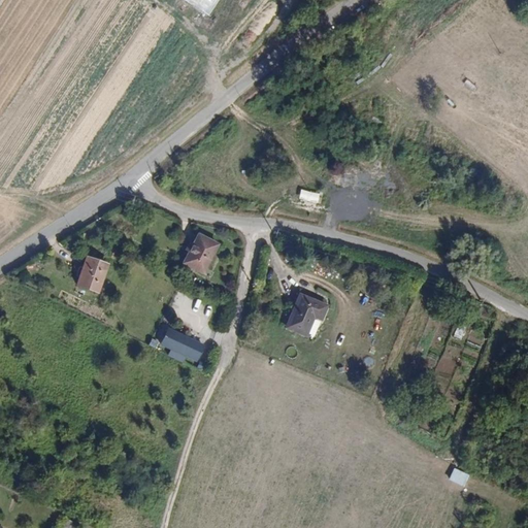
[(218,0),(182,0),(208,17),(218,0)]
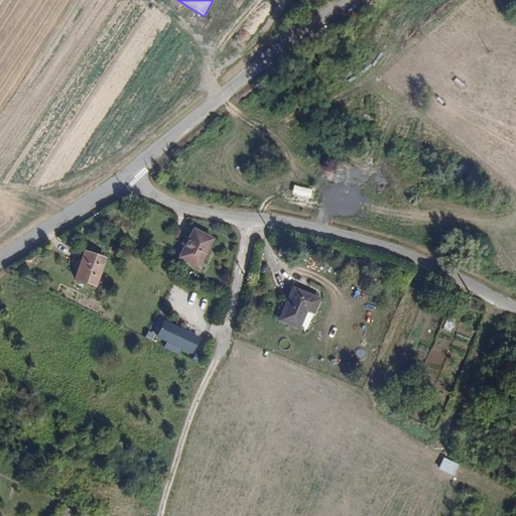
[(298,197),(310,200),(312,190),(293,185),(290,200),(297,202),(298,197)]
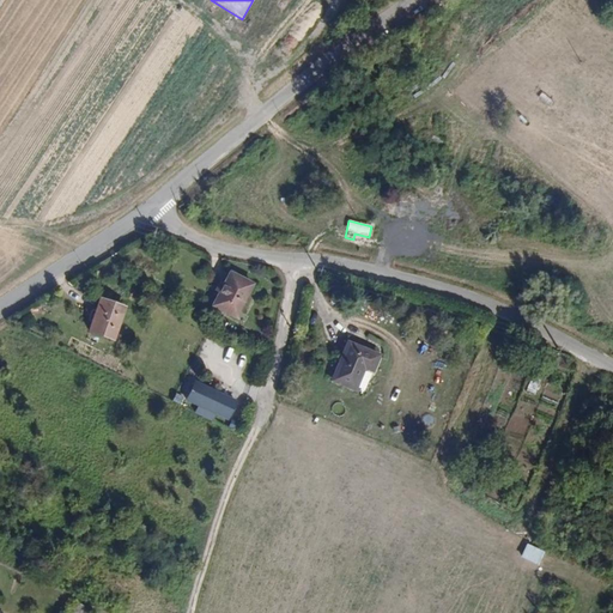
[(218,293),(211,307),(235,319),(252,285),(229,272),(220,286),(217,285),(214,290),(218,293)]
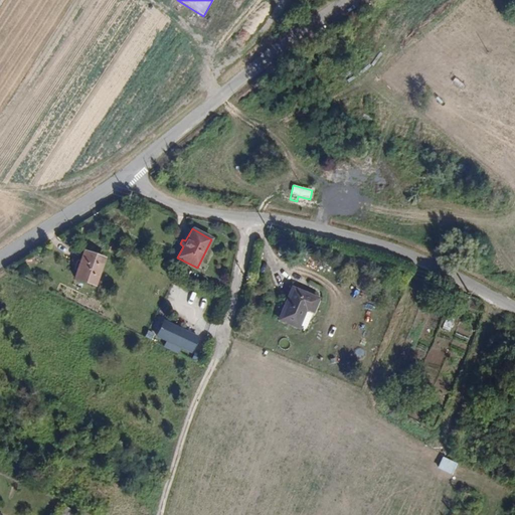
[(83,250),(73,279),(94,287),(104,259),(83,250)]
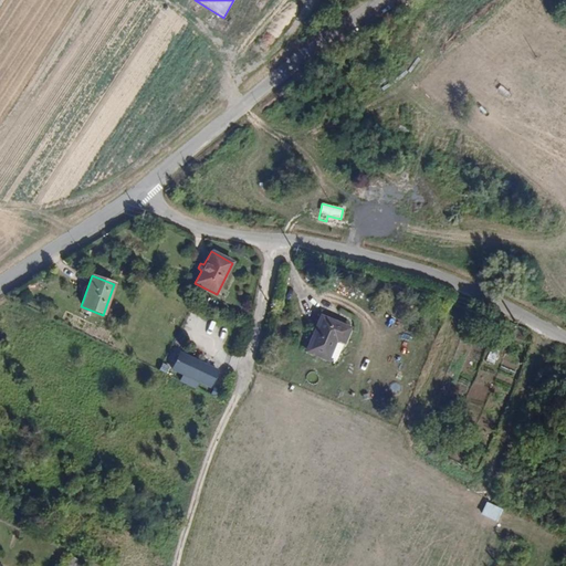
[(349,327),(320,315),(305,350),(327,358),(335,338),(343,342),(349,327)]
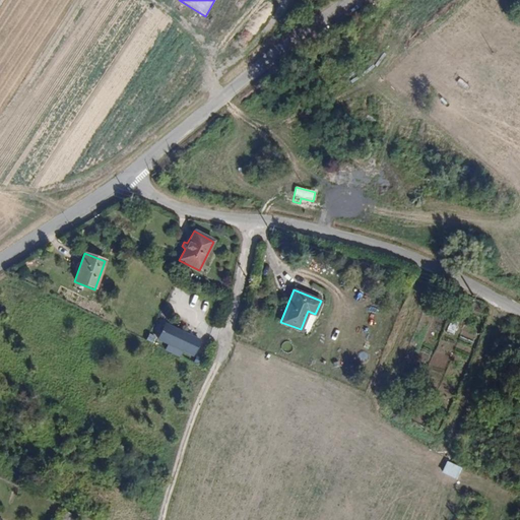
[(183,352),(190,355),(192,356),(199,341),(164,324),(156,338),(183,352)]
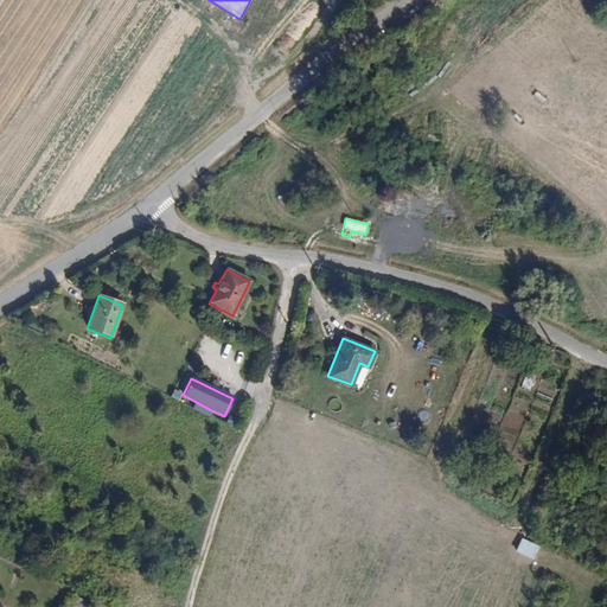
[(210,417),(221,422),(222,415),(213,411),(210,417)]
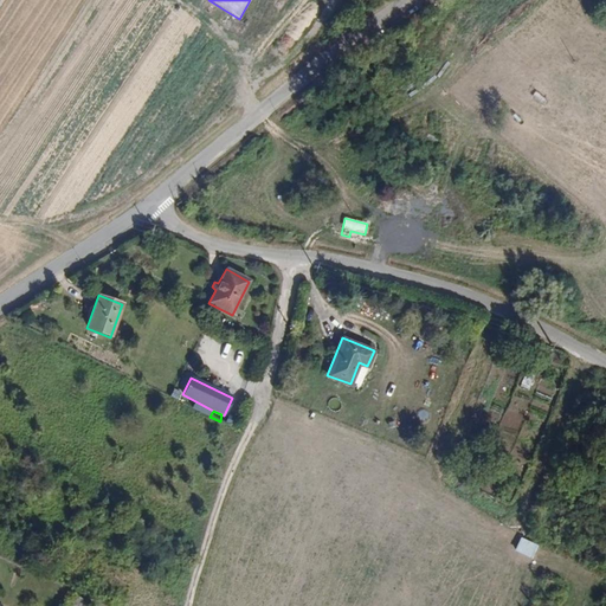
[(76,595),(70,605),(85,605),(89,601),(76,595)]
